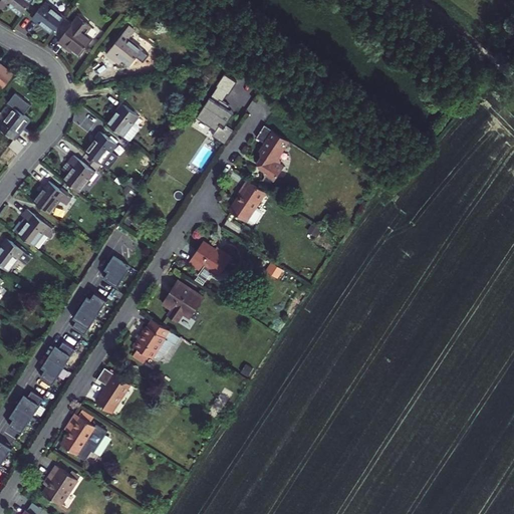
[(2,0),(2,1),(8,5),(12,0),(26,11),(34,0),(2,0)]
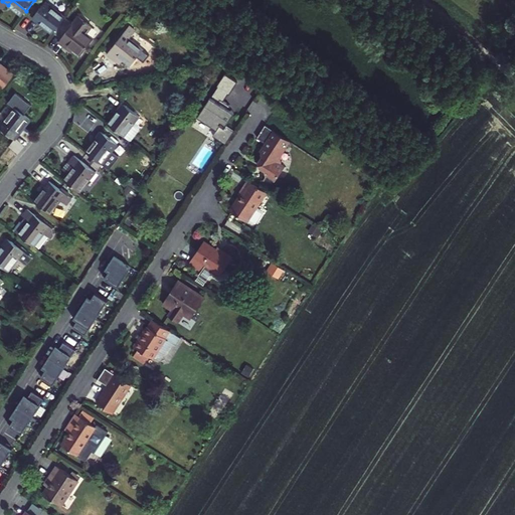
[(53,0),(49,0),(38,14),(57,29),(70,13),(53,0)]
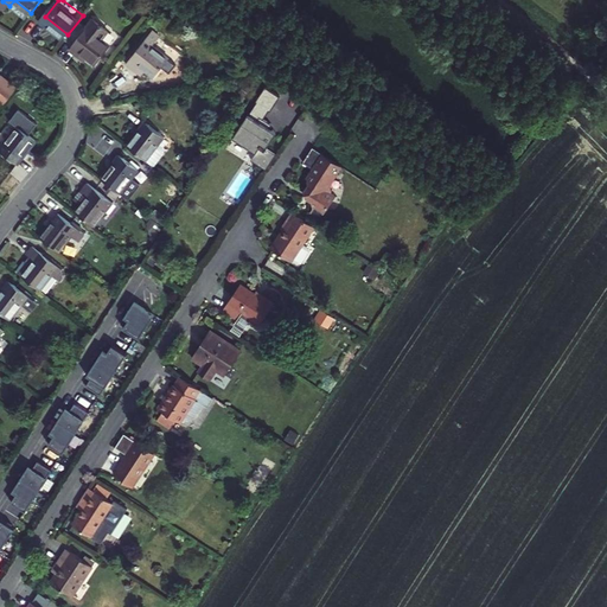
[(96,13),(72,43),(80,49),(82,45),(98,58),(115,38),(104,29),(108,23),(96,13)]
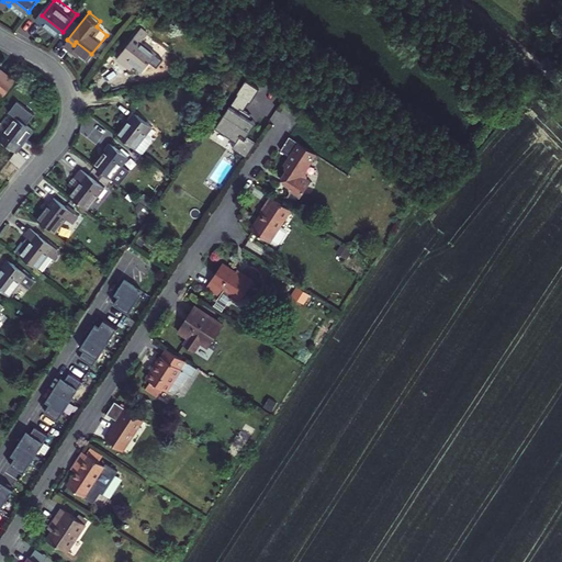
[(137,38),(114,67),(121,72),(124,69),(138,81),(152,65),(137,52),(143,44),(137,38)]
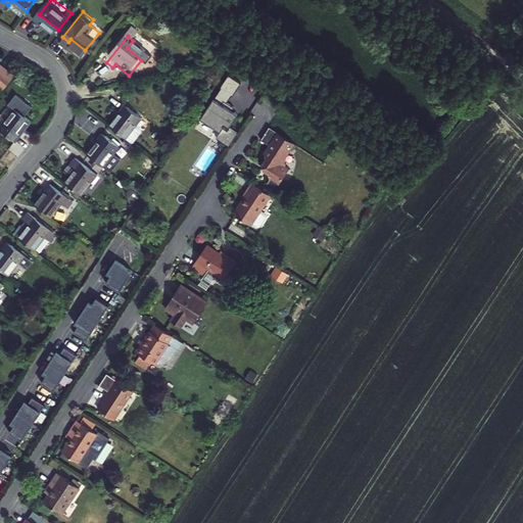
[(0,85),(6,90),(16,76),(2,63),(0,65),(0,85)]
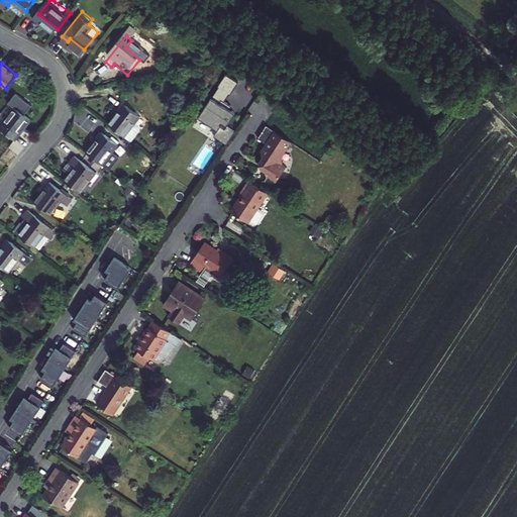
[(234,117),(227,112),(229,109),(224,105),(231,95),(240,83),(227,74),(219,87),(212,98),(212,97),(199,117),(219,130),(215,136),(228,144),(236,131),(228,126),(234,117)]
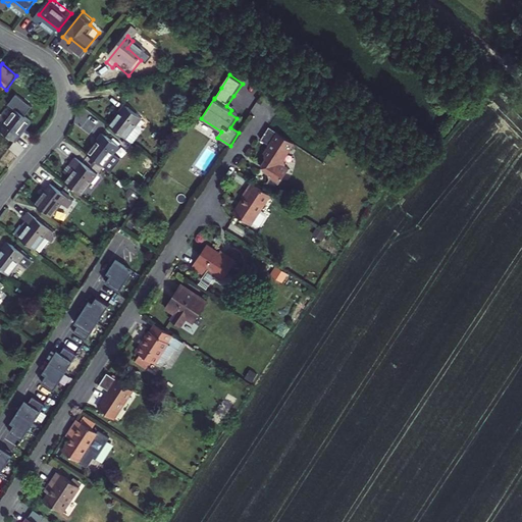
[(125,105),(110,125),(133,143),(142,131),(136,125),(142,117),(125,105)]
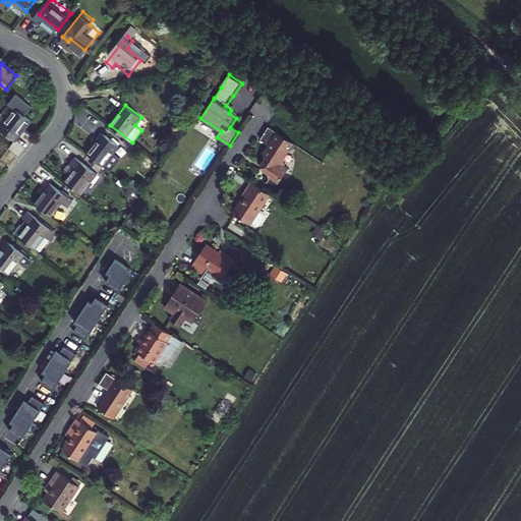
[(21,110),(6,130),(21,142),(38,122),(35,120),(24,112),(21,110)]
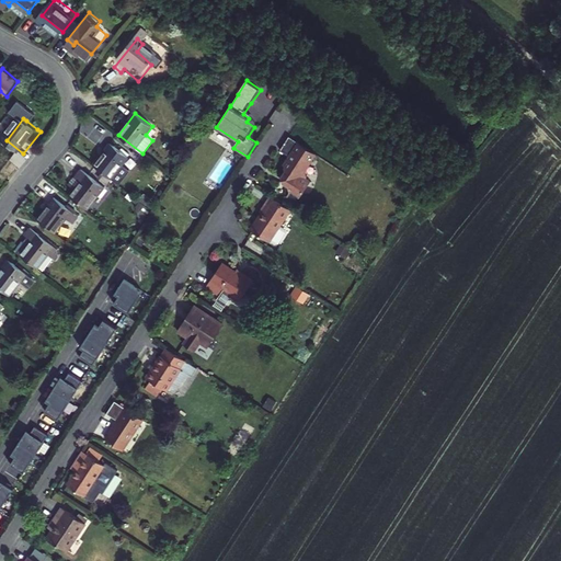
[(26,121),(37,129),(38,127),(29,118),(26,121)]
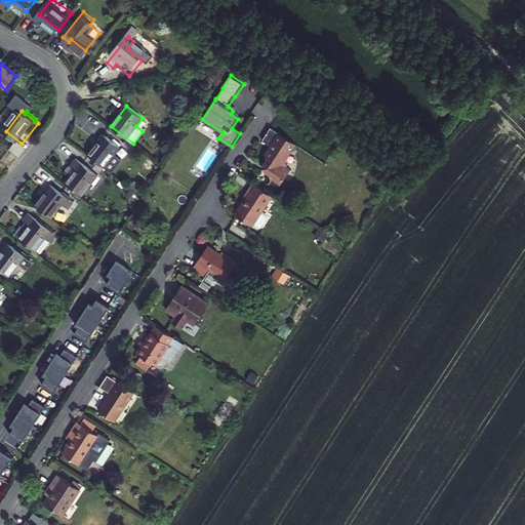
[(231,114),(238,119),(240,115),(233,111),(231,114)]
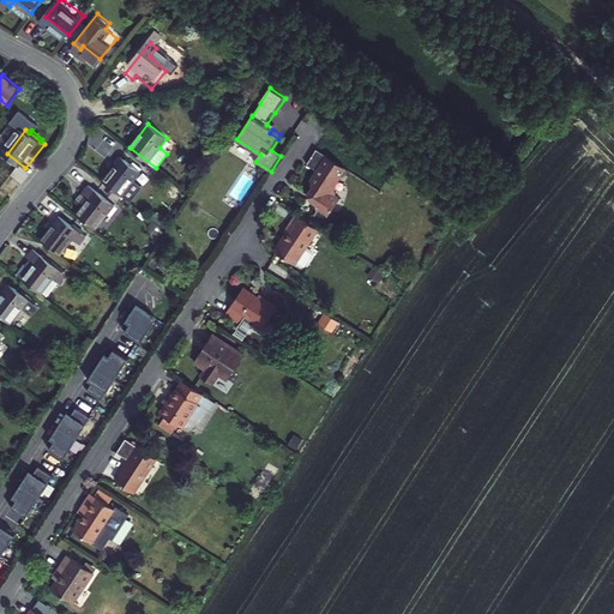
[(315,151),(306,167),(317,174),(311,182),(312,191),(308,196),(308,203),(317,209),(315,212),(313,217),(325,224),(338,203),(332,199),(331,192),(339,182),(325,172),(332,162),(315,151)]
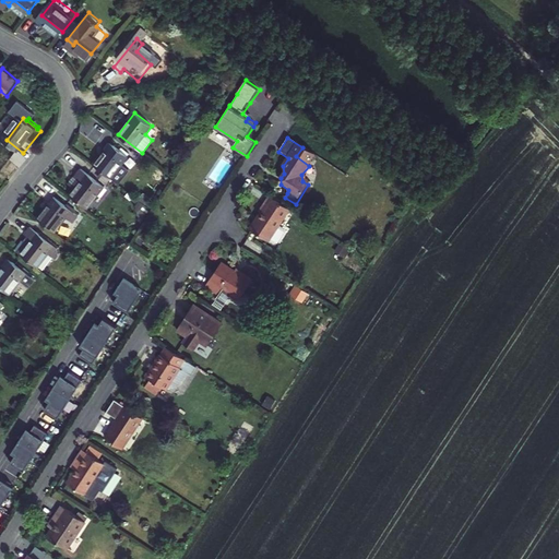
[(110,143),(94,165),(111,178),(128,157),(110,143)]
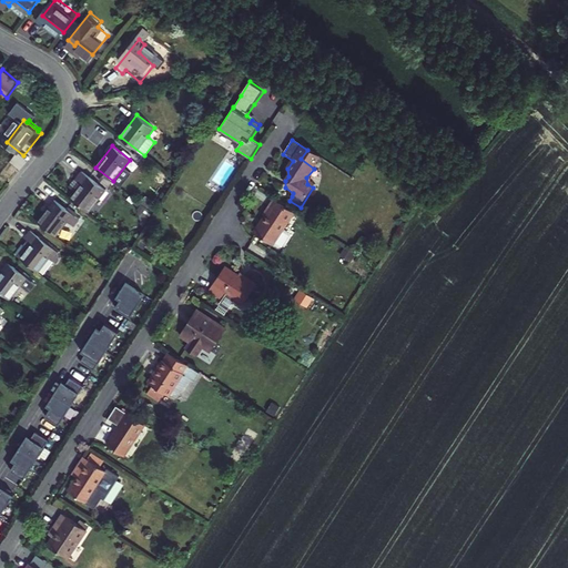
[(78,192),(72,199),(90,213),(107,191),(83,172),(78,179),(84,183),(78,192)]
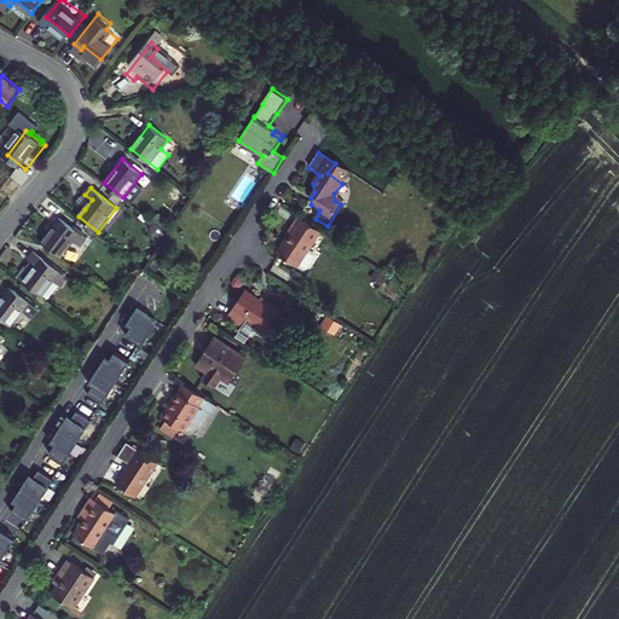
[(85,195),(77,203),(85,209),(92,200),(85,195)]
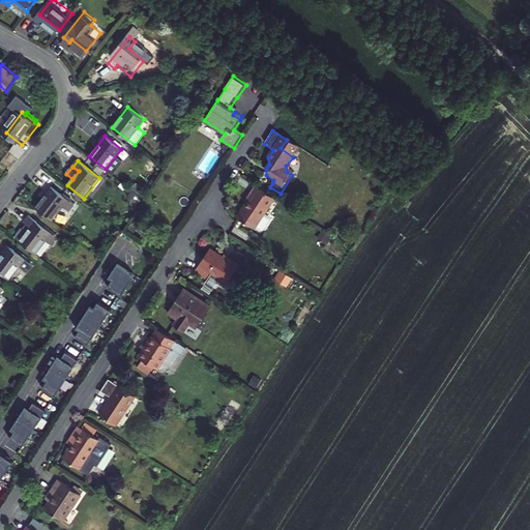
[(276,199),(253,183),(243,198),(248,201),(238,217),(257,230),(258,229),(262,232),(265,231),(272,221),(271,217),(267,214),(276,199)]
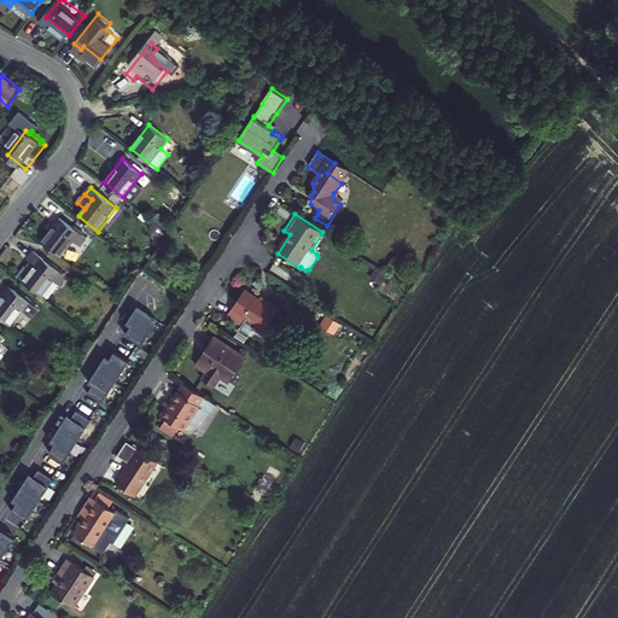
[(59,217),(41,240),(60,256),(73,239),(80,245),(86,238),(59,217)]
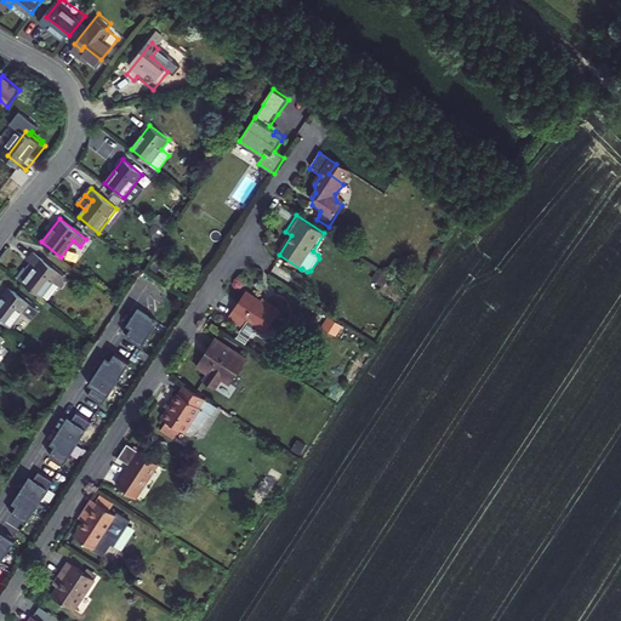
[(17,277),(41,297),(55,281),(62,288),(64,284),(64,275),(57,271),(45,261),(35,252),(29,260),(32,262),(35,266),(30,272),(28,271),(28,267),(24,268),(17,277)]
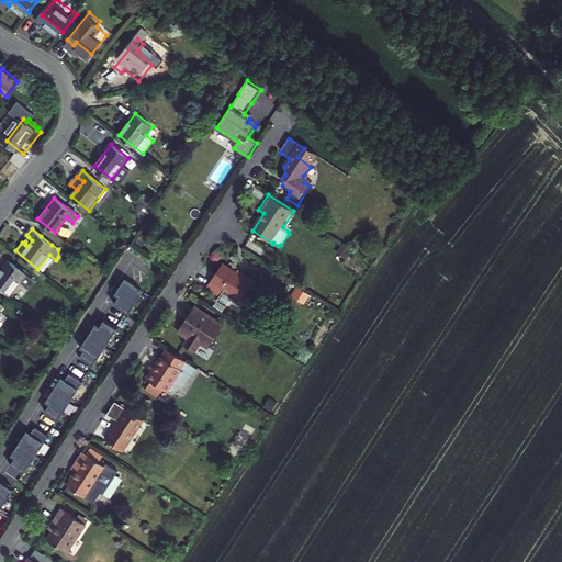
[(41,236),(52,245),(54,243),(43,234),(41,236)]
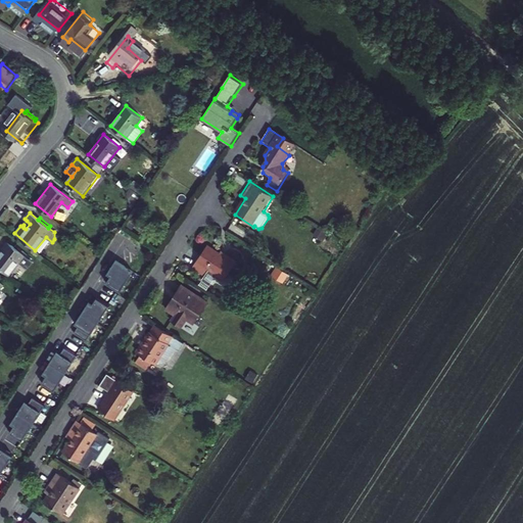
[(158,233),(150,246),(160,253),(169,240),(158,233)]
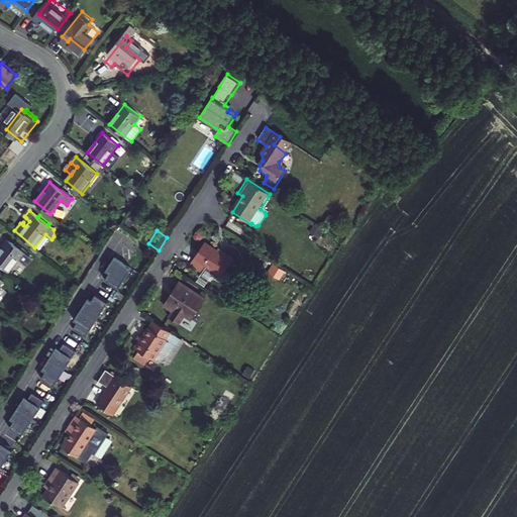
[(6,237),(0,244),(0,265),(6,271),(17,256),(25,263),(30,256),(6,237)]
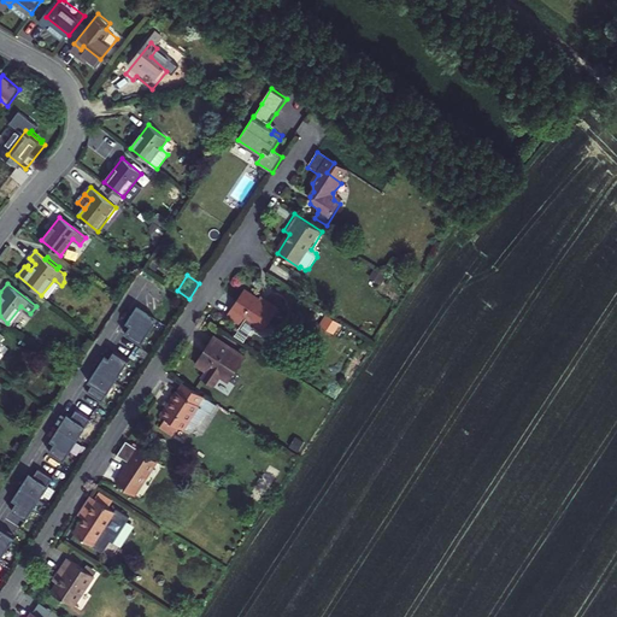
[(242,291),(227,313),(241,324),(238,329),(247,335),(256,322),(264,328),(278,307),(264,298),(260,303),(242,291)]
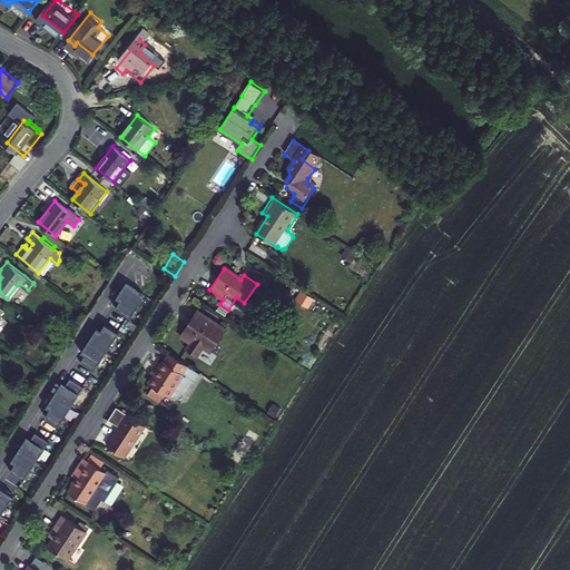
[(146,296),(127,284),(121,293),(125,296),(117,308),(131,318),(146,296)]
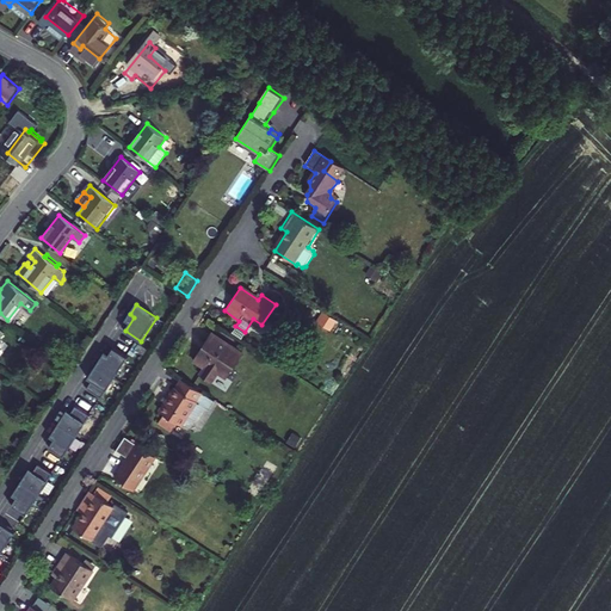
[(338,320),(326,313),(321,321),(332,328),(338,320)]
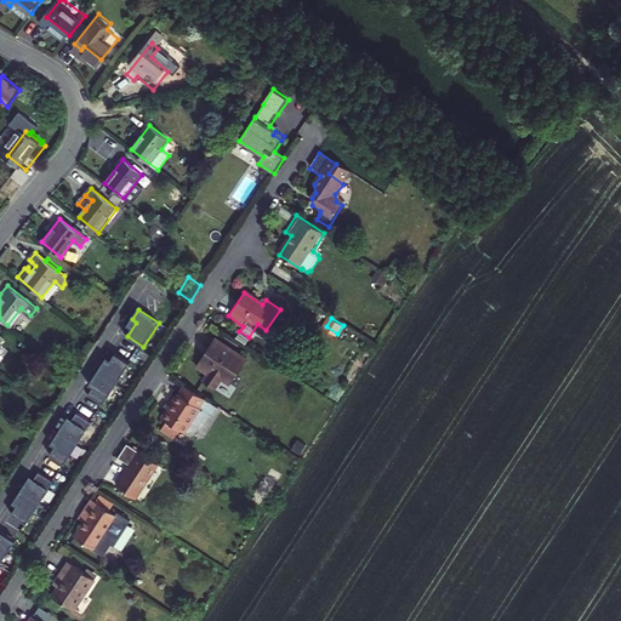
[(245,342),(249,337),(239,331),(237,336),(245,342)]
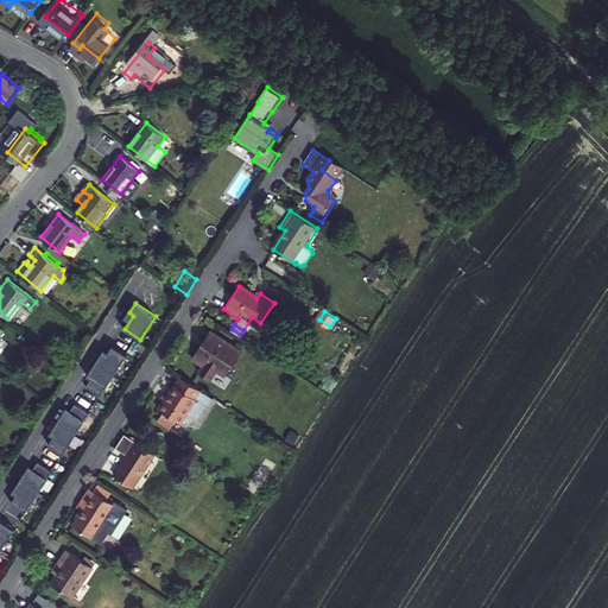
[(0,356),(10,344),(6,341),(11,335),(0,325),(0,356)]
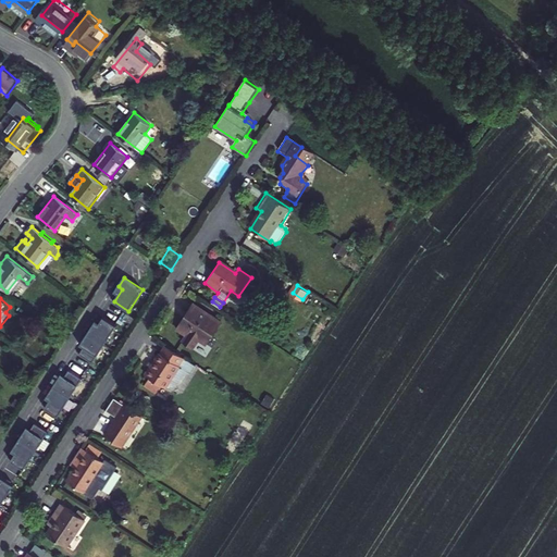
[(223,323),(192,302),(176,325),(187,333),(181,342),(192,349),(197,339),(207,346),(223,323)]
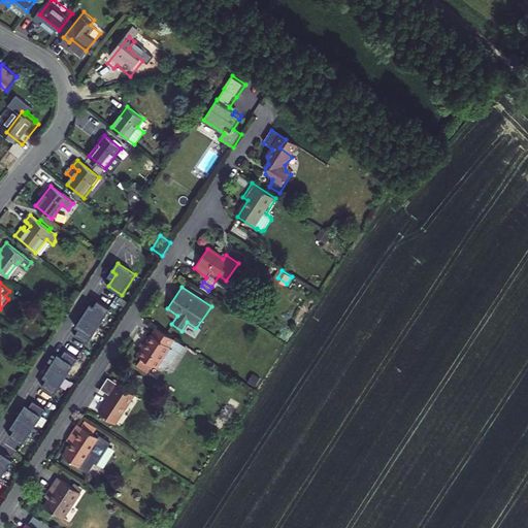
[(111,308),(99,300),(94,307),(92,310),(89,308),(78,324),(81,327),(80,329),(75,336),(89,344),(111,308)]
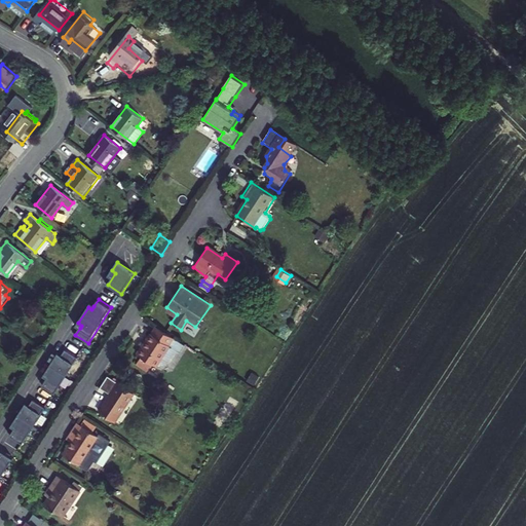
[(187,346),(156,325),(137,353),(142,358),(137,366),(147,373),(153,365),(157,368),(157,366),(159,368),(172,365),(180,353),(181,354),(187,346)]
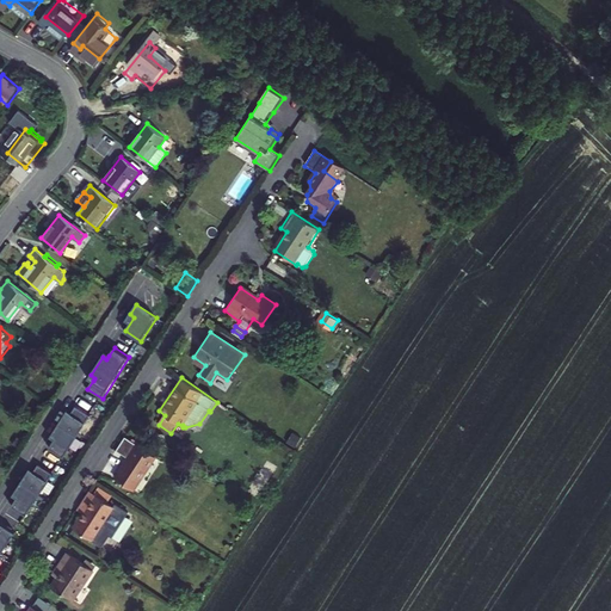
[(57,436),(50,448),(65,457),(91,415),(76,406),(72,414),(69,417),(66,414),(54,432),(57,436)]
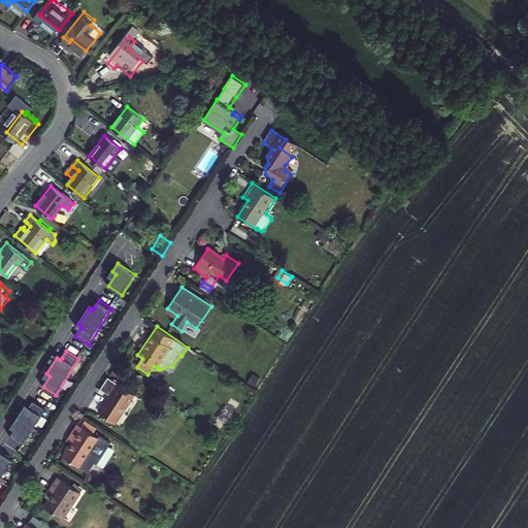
[(113,396),(101,414),(118,426),(138,395),(110,376),(102,389),(113,396)]
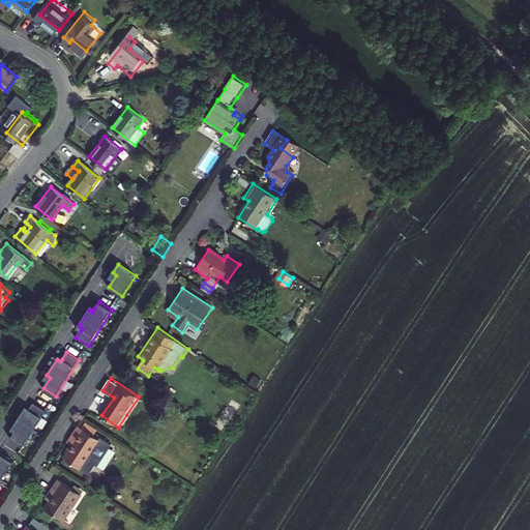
[(18,428),(10,438),(24,446),(47,411),(34,403),(29,410),(28,412),(24,410),(13,425),(18,428)]
